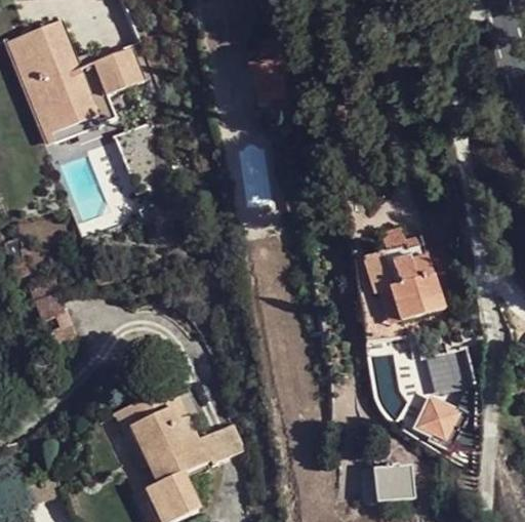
[(22,26),(42,16),(45,25),(54,21),(46,0),(11,0),(22,26)]
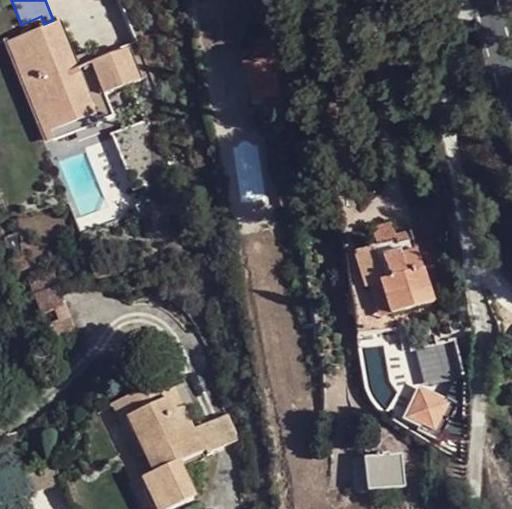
[(77,65),(58,20),(18,35),(34,74),(26,78),(47,130),(94,111),(80,75),(77,65)]
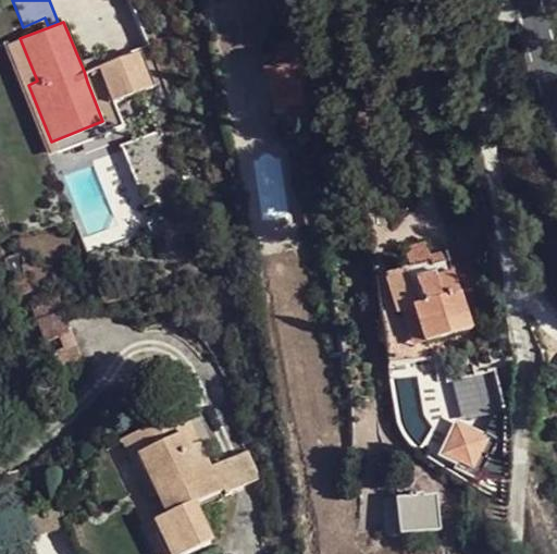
[(329,101),(325,72),(321,48),(319,50),(316,50),(313,50),(311,50),(310,49),(309,48),(308,44),(308,42),(302,38),(298,37),(295,37),(288,38),(281,40),(276,56),(267,57),(274,109),(286,108),(286,111),(287,114),(289,118),(294,121),(297,122),(302,122),(307,122),(309,121),(313,118),(316,115),(318,113),(319,102),(329,101)]
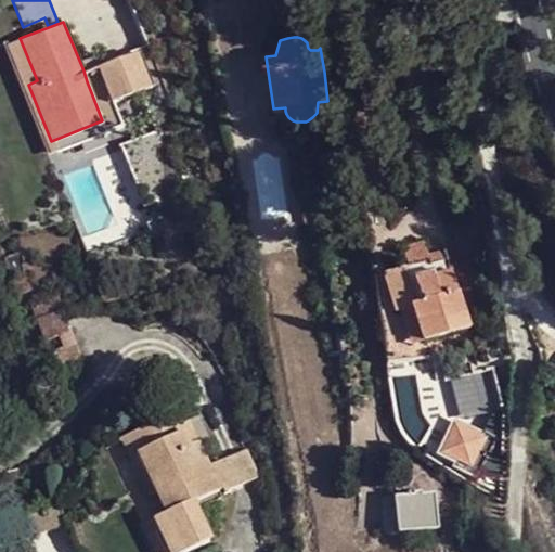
[(37,80),(20,38),(3,46),(21,88),(28,85),(37,80)]
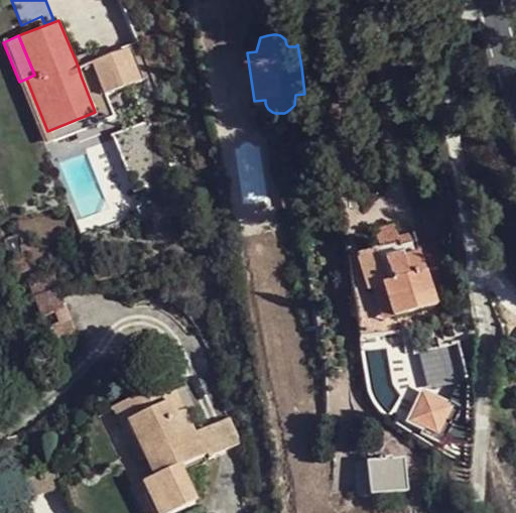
[(140,79),(151,74),(138,42),(128,46),(140,79)]
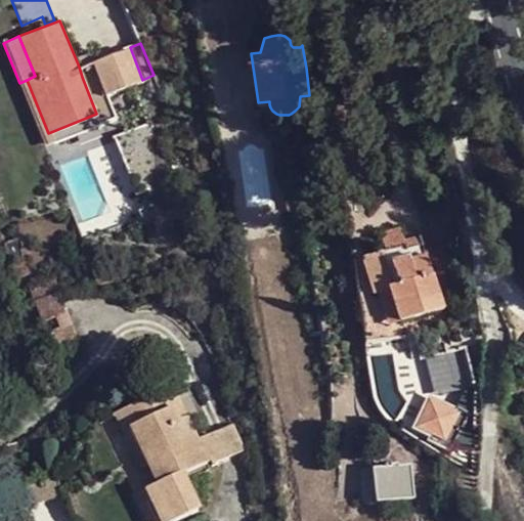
[(149,100),(162,95),(154,75),(142,80),(130,47),(92,61),(96,72),(105,95),(135,84),(143,103),(149,100)]
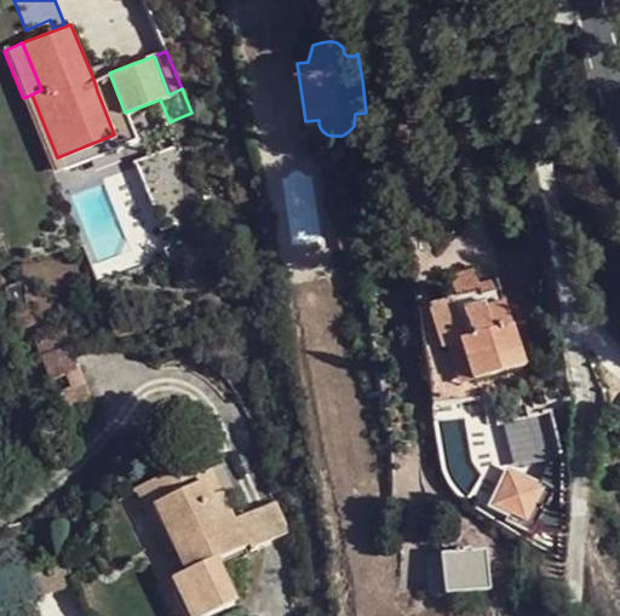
[(109,73),(93,79),(97,91),(114,85),(109,73)]
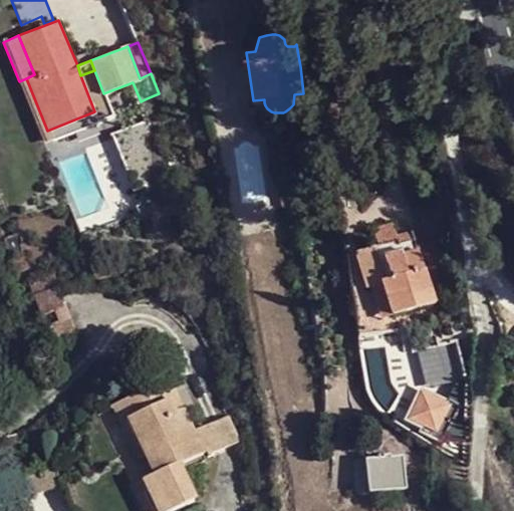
[(40,134),(47,131),(26,78),(19,81),(40,134)]
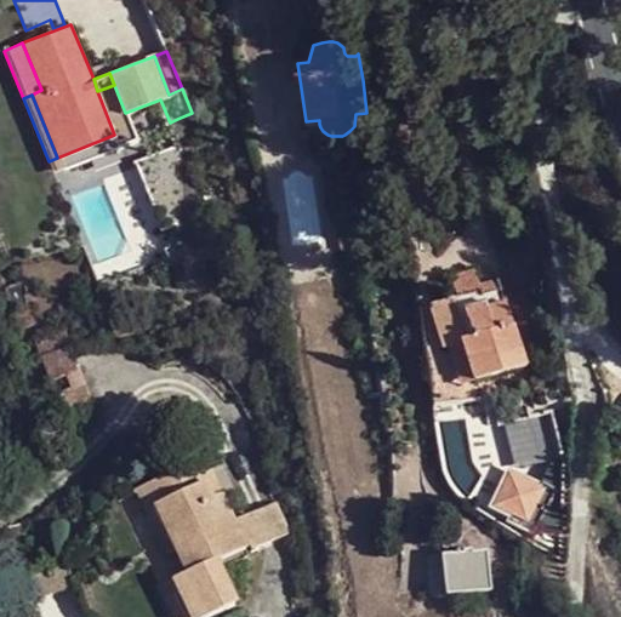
[(212,204),(177,119),(170,123),(177,143),(167,148),(193,212),(212,204)]
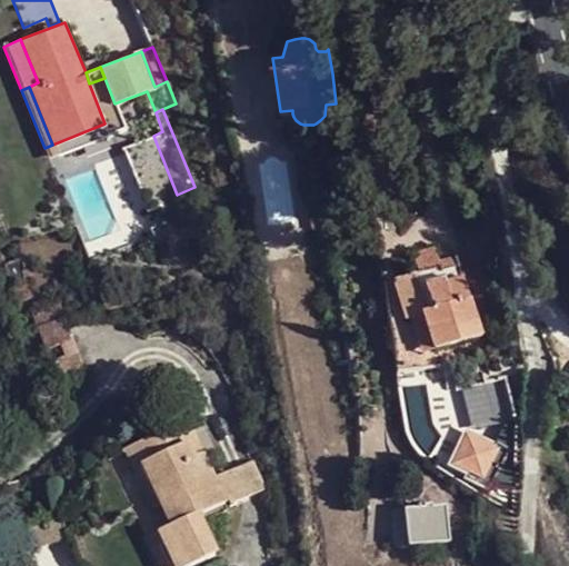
[(109,132),(105,123),(52,145),(45,148),(48,157),(109,132)]
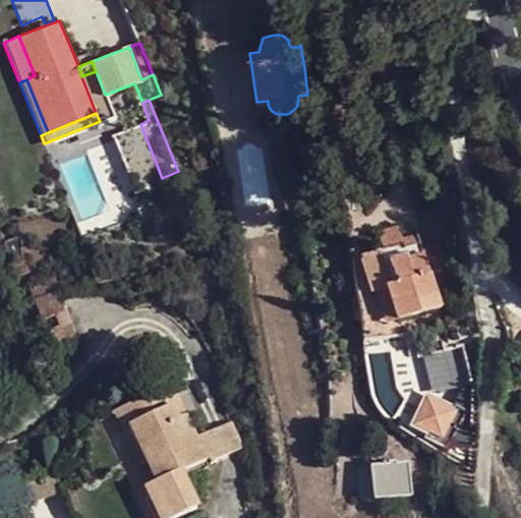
[(137,188),(162,178),(140,124),(116,133),(137,188)]
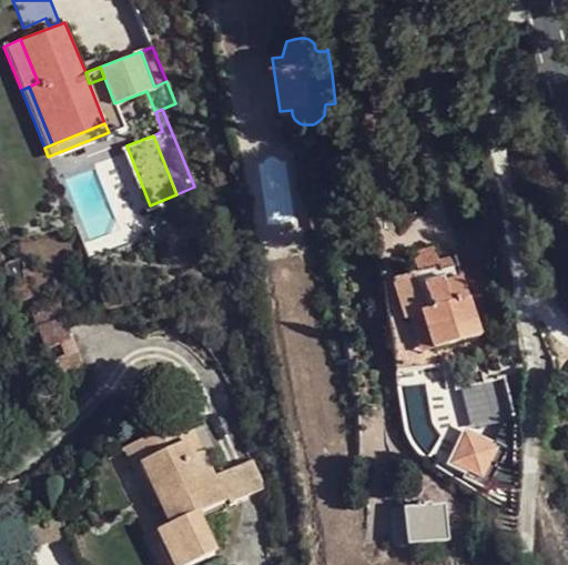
[(10,253),(7,242),(0,243),(0,249),(3,256),(10,253)]
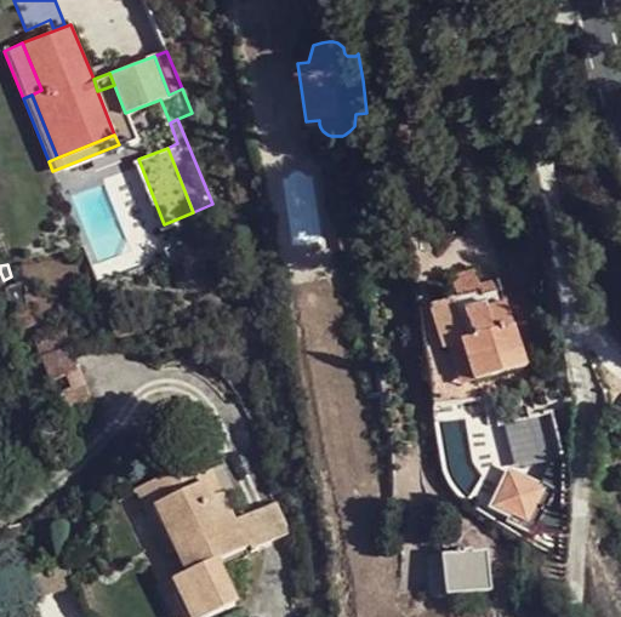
[(450,274),(457,296),(482,287),(480,281),(476,267),(450,274)]
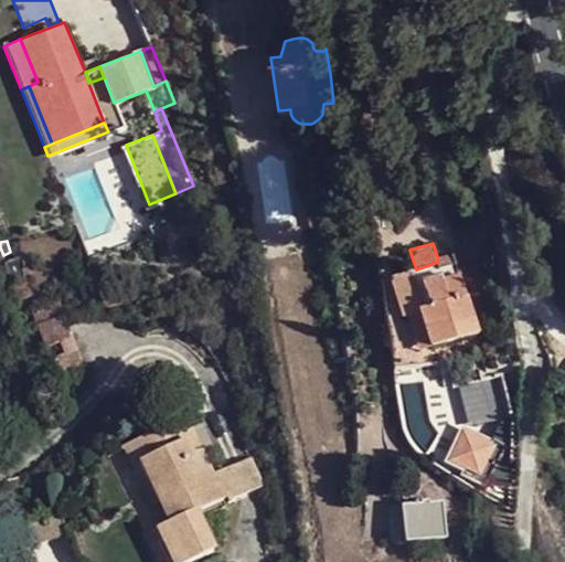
[(437,256),(438,262),(454,257),(451,252),(437,256)]
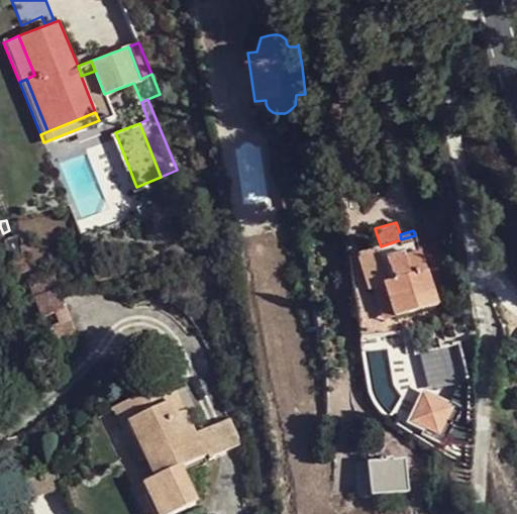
[(381,246),(376,248),(396,315),(438,301),(427,268),(418,243),(415,235),(401,239),(381,246)]
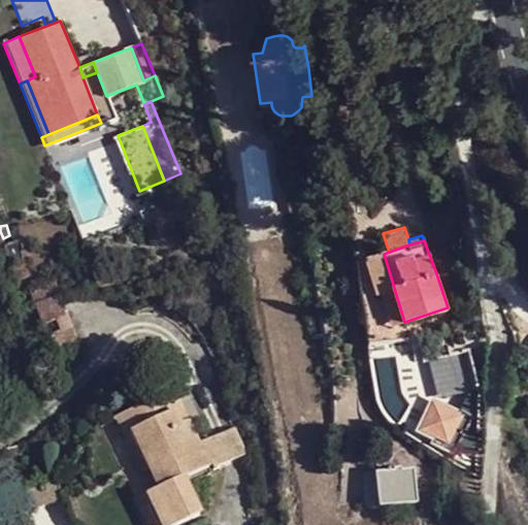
[(446,243),(427,249),(436,273),(454,268),(446,243)]
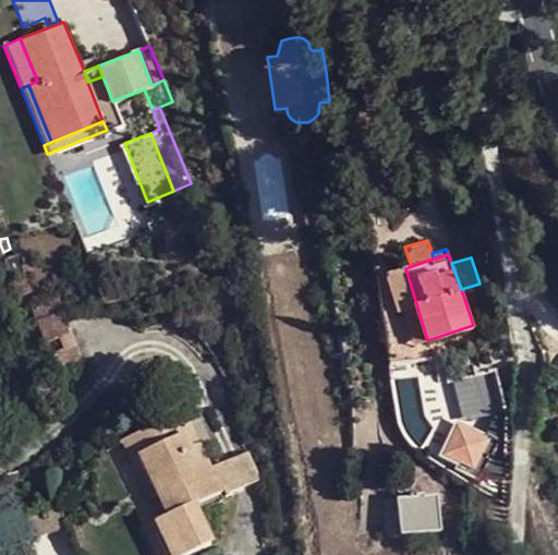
[(405,268),(387,274),(398,311),(402,311),(414,345),(427,340),(405,268)]
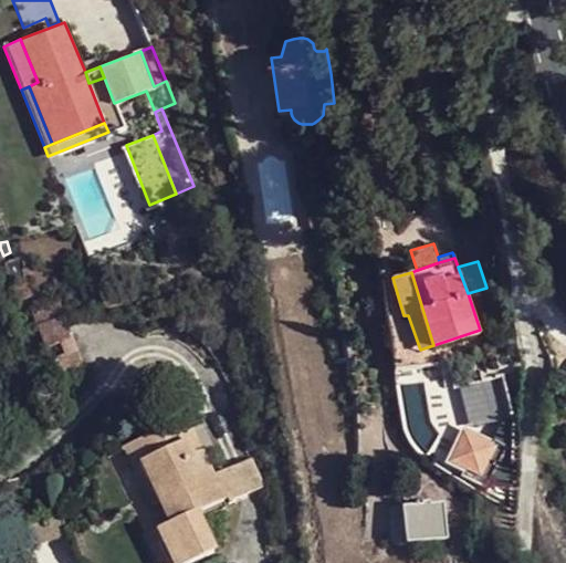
[(392,278),(381,281),(395,368),(416,364),(404,315),(392,278)]
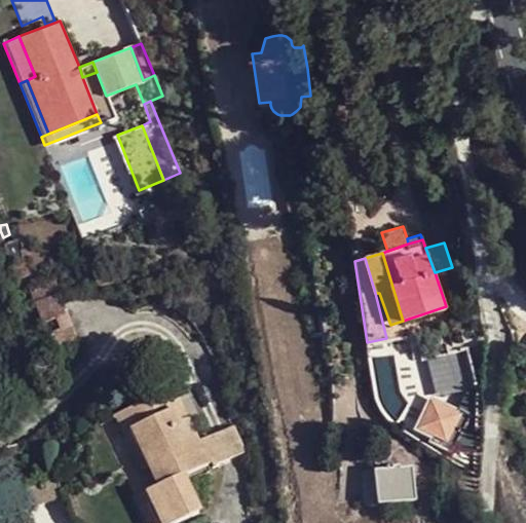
[(24,259),(8,265),(14,278),(29,272),(24,259)]
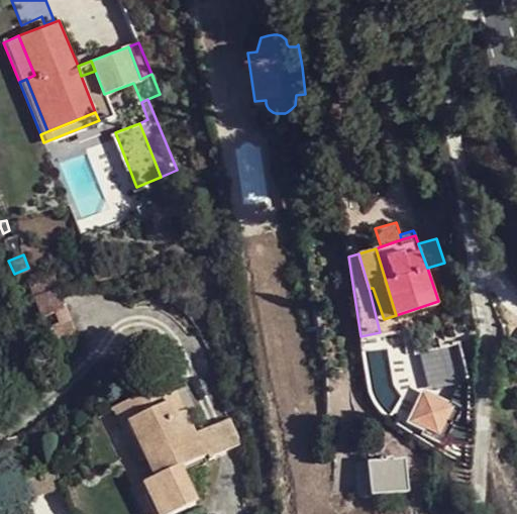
[(29,282),(34,293),(58,287),(53,274),(29,282)]
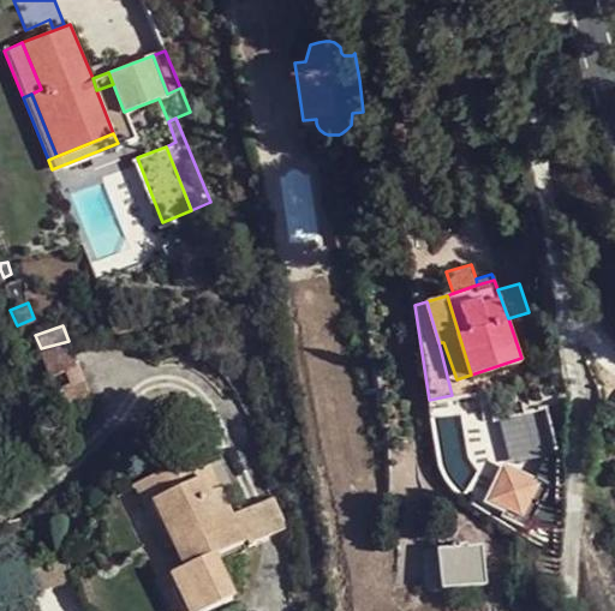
[(69,341),(41,348),(64,406),(77,401),(84,415),(96,411),(82,372),(72,353),(69,341)]
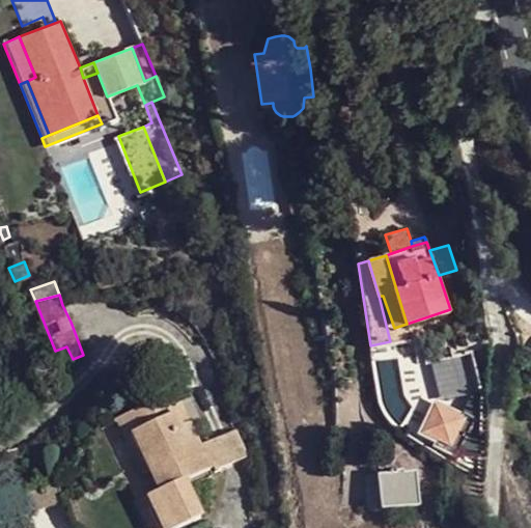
[(66,346),(55,351),(60,363),(73,359),(66,346)]
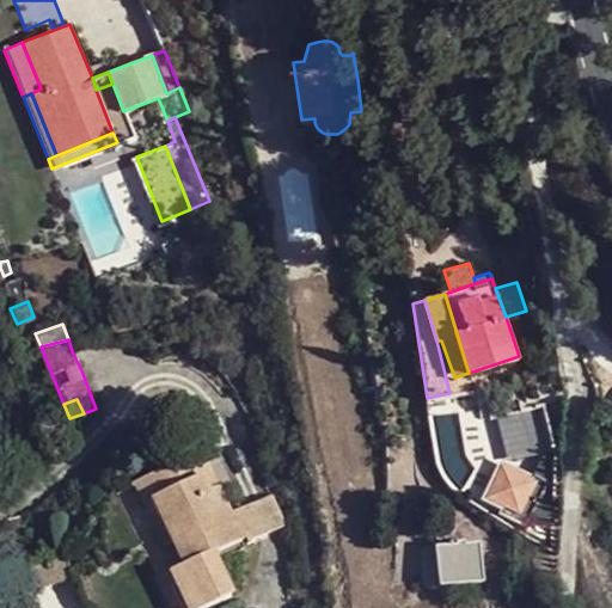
[(199,449),(157,468),(167,490),(153,496),(175,541),(184,563),(171,570),(188,607),(201,607),(231,594),(214,559),(244,544),(242,538),(246,535),(249,540),(258,535),(244,504),(227,514),(214,486),(216,483),(199,449)]
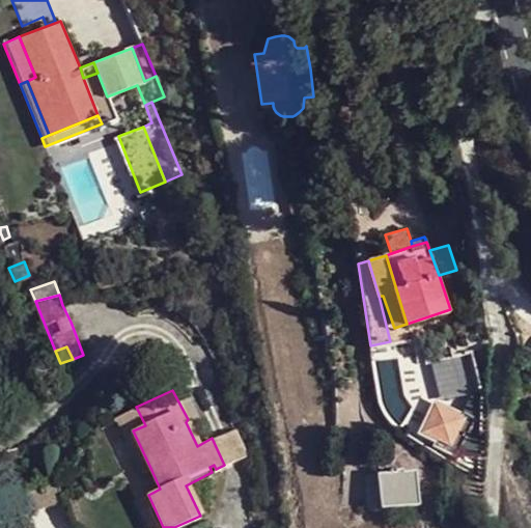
[(420,432),(436,438),(438,433),(449,438),(460,413),(435,401),(420,432)]
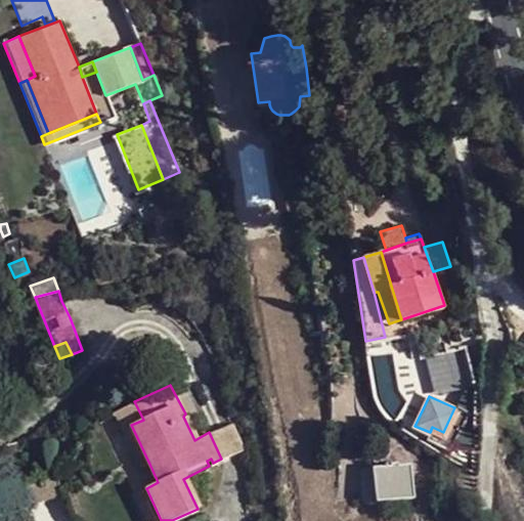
[(143,420),(134,401),(116,411),(142,466),(149,464),(131,425),(143,420)]
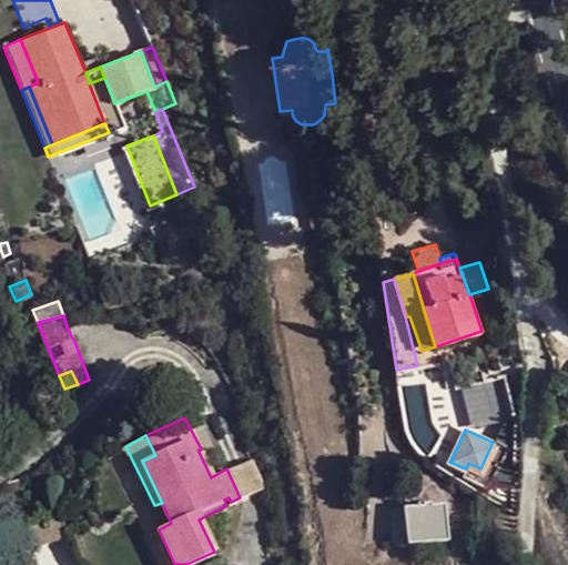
[(468,463),(466,468),(463,475),(486,487),(508,445),(495,439),(493,442),(480,468),(468,463)]
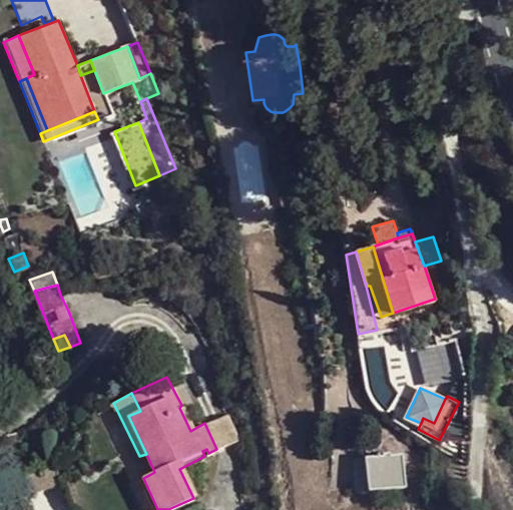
[(225,413),(204,423),(216,449),(237,438),(225,413)]
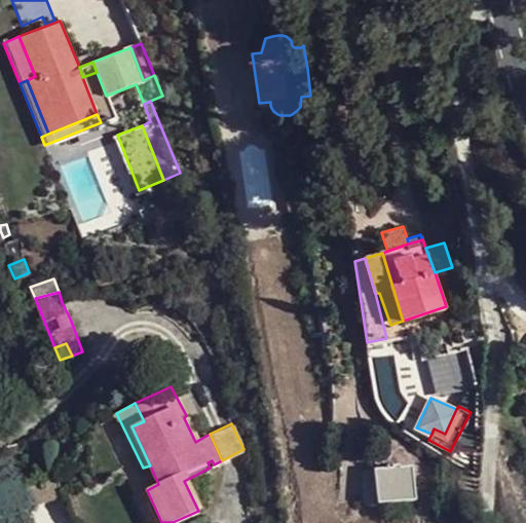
[(377,468),(381,501),(417,497),(412,464),(377,468)]
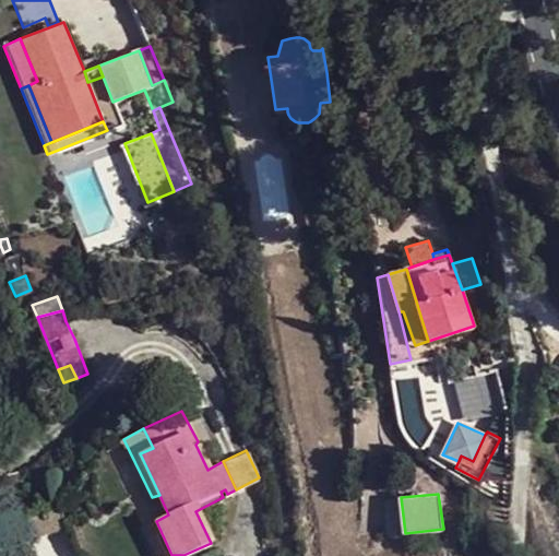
[(158,555),(171,555),(156,521),(145,527),(158,555)]
